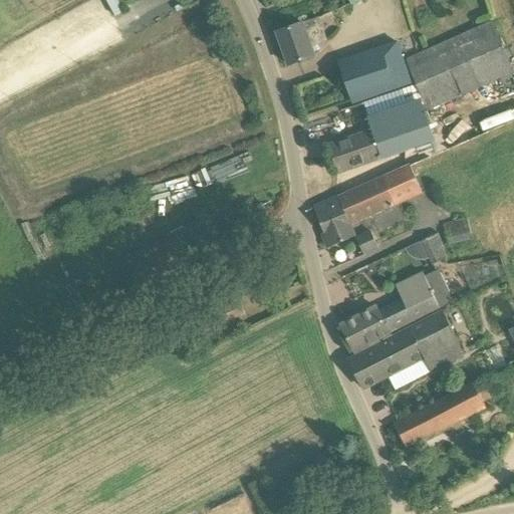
[(513,71),(492,20),(405,60),(429,109),(513,71)]
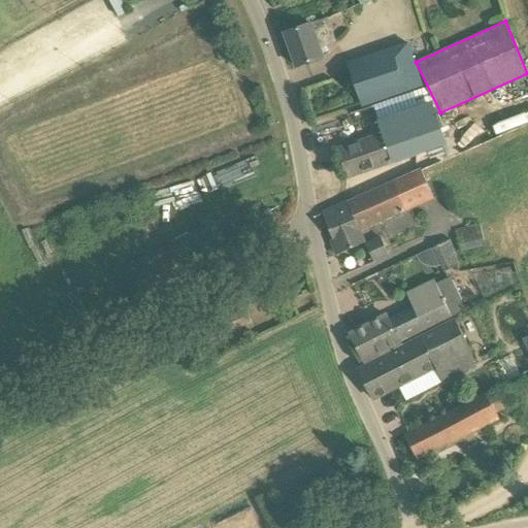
[(331,24),(315,30),(312,25),(285,34),(297,68),(324,59),(320,48),(337,42),(331,24)]
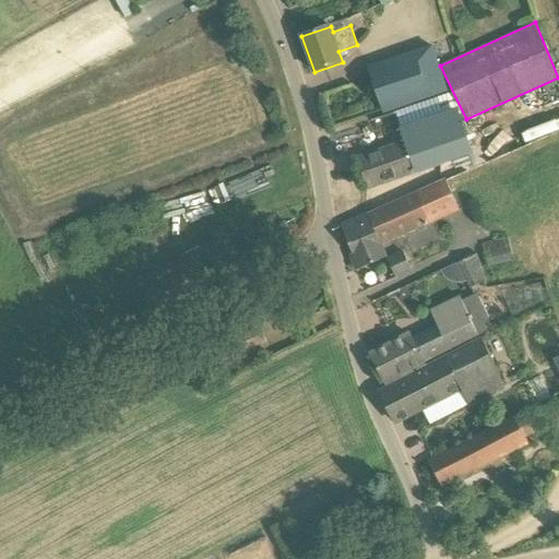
[(432,48),(370,69),(385,114),(448,93),(432,48)]
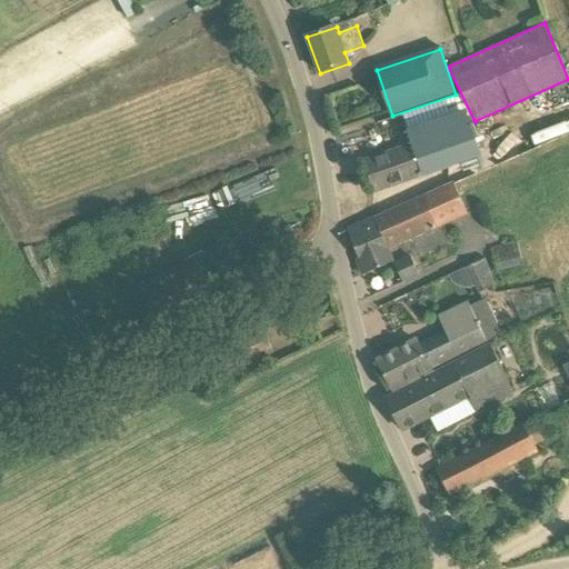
[(375,193),(463,163),(477,159),(462,112),(448,117),(445,105),(402,118),(412,147),(365,163),(375,193)]
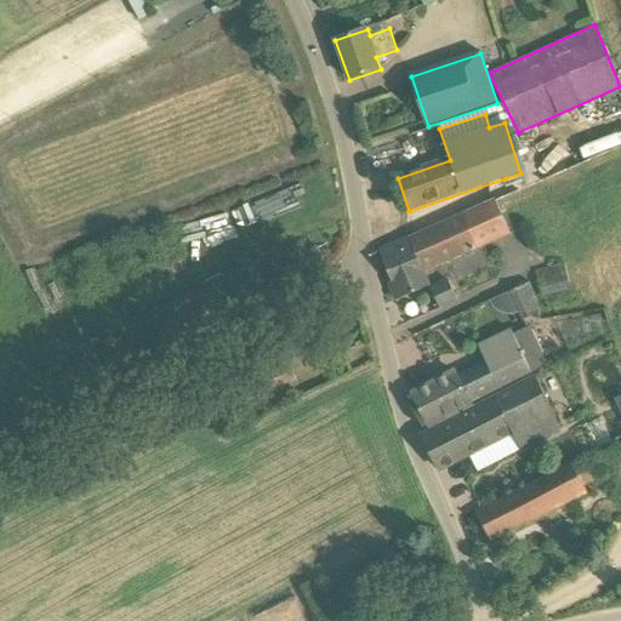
[(508,232),(497,210),(381,254),(391,278),(508,232)]
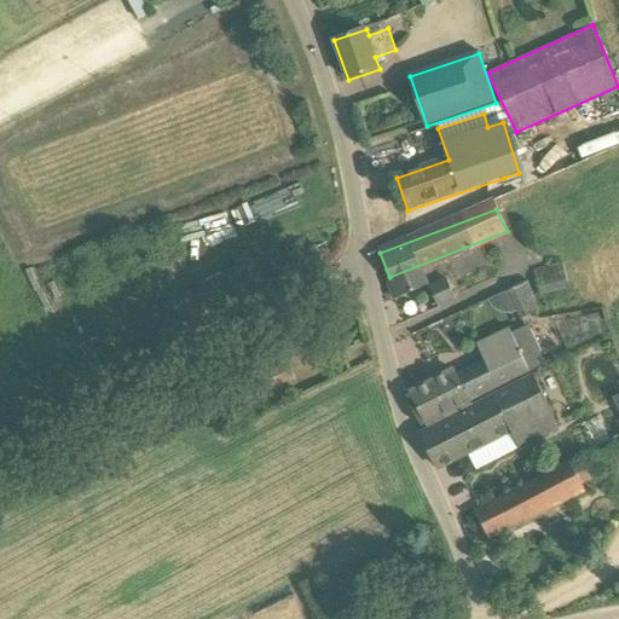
[(512,239),(507,231),(389,277),(398,300),(431,288),(424,271),(512,239)]
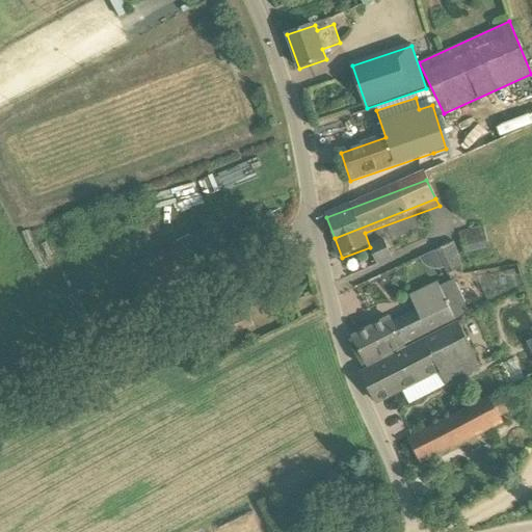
[(223,255),(209,227),(120,273),(135,300),(223,255)]
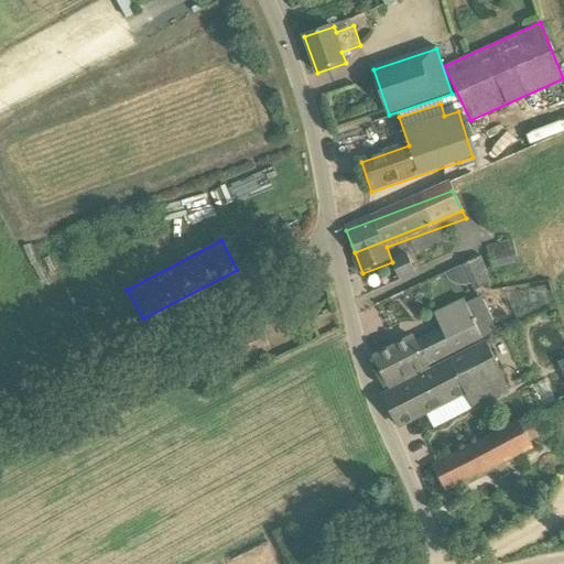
[(513,240),(487,247),(494,269),(519,262),(513,240)]
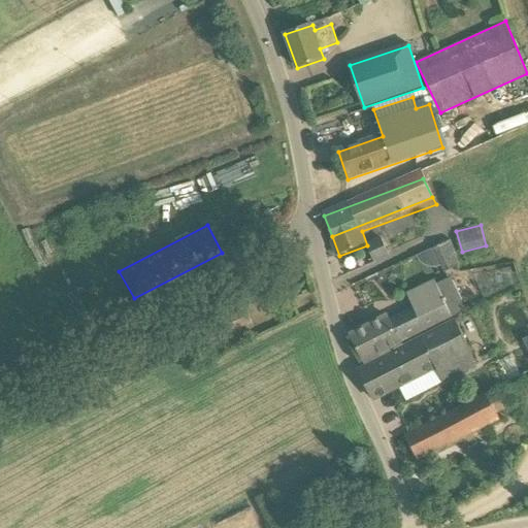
[(382,238),(367,245),(374,262),(389,256),(382,238)]
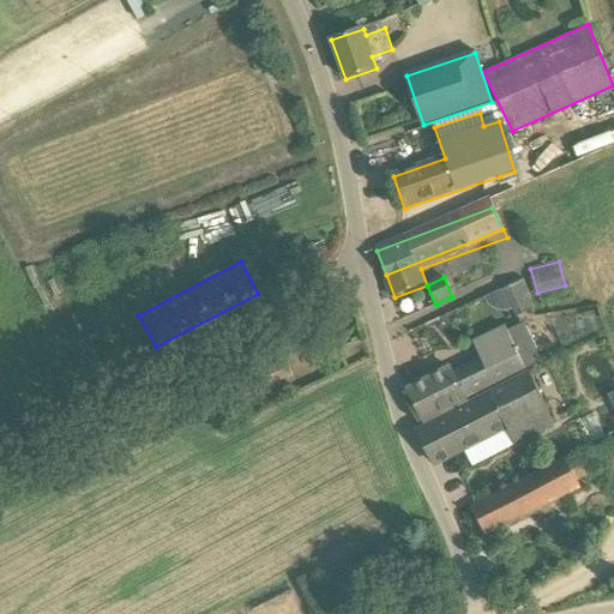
[(522,282),(504,290),(516,315),(533,307),(522,282)]
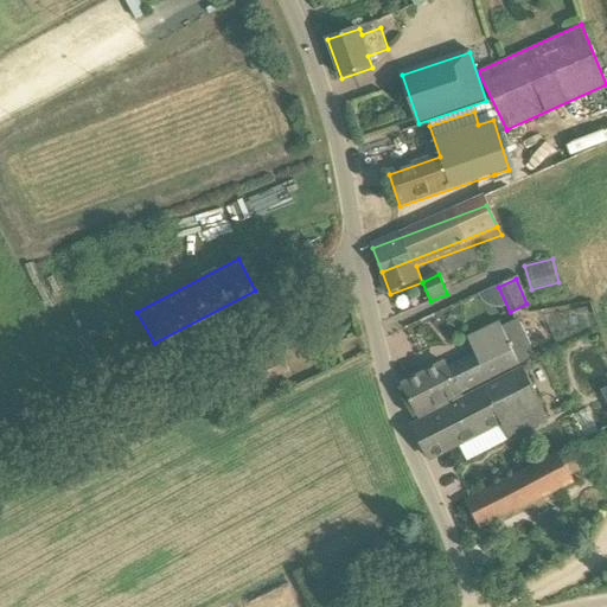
[(536,357),(518,319),(502,327),(500,325),(468,339),(478,357),(448,372),(443,364),(403,387),(419,419),(519,365),(536,357)]
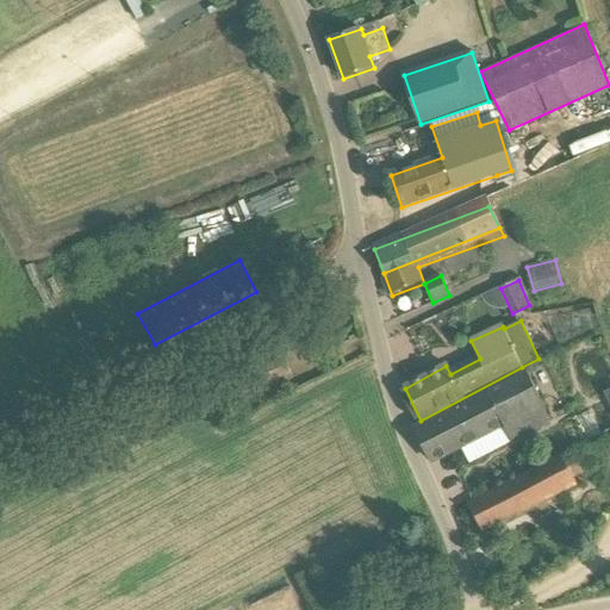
[(527,372),(416,429),(433,462),(504,425),(512,442),(552,422),(527,372)]
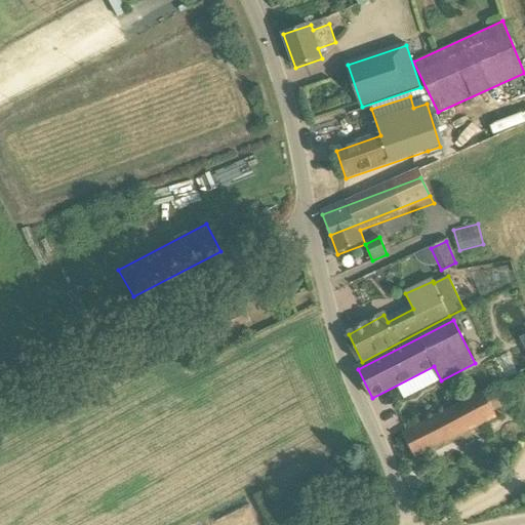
[(495,417),(484,394),(403,435),(415,458),(495,417)]
